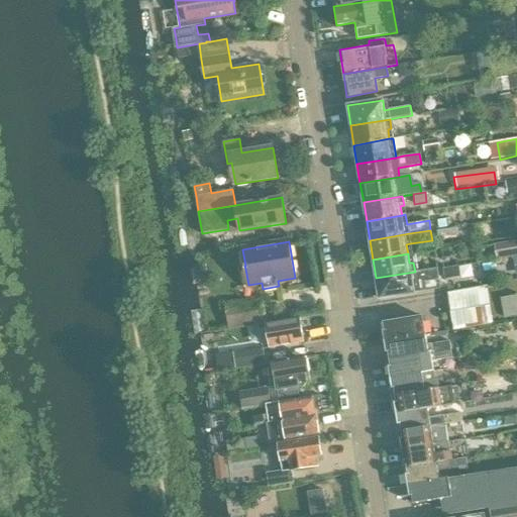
[(415,272),(376,278),(379,298),(426,290),(424,282),(438,280),(437,269),(415,272)]
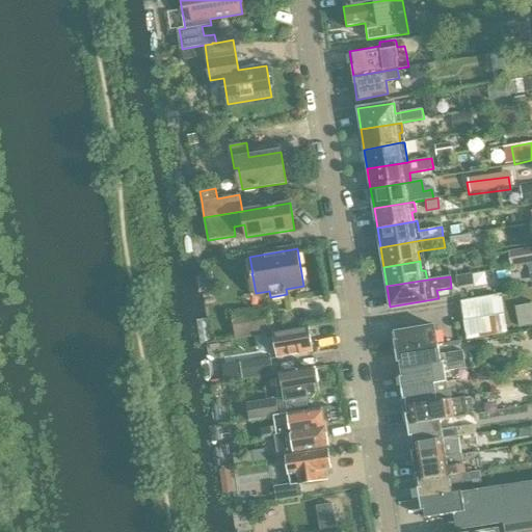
[(460,304),(466,340),(507,334),(502,298),(460,304)]
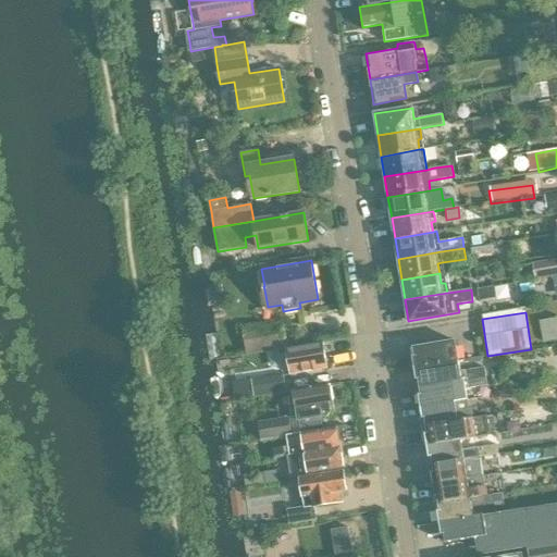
[(244,329),(247,354),(286,348),(282,322),(244,329)]
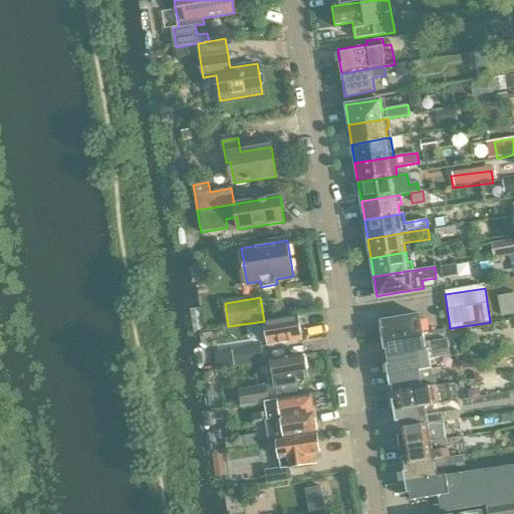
[(379,329),(381,339),(423,333),(420,314),(381,321),(382,328),(379,329)]
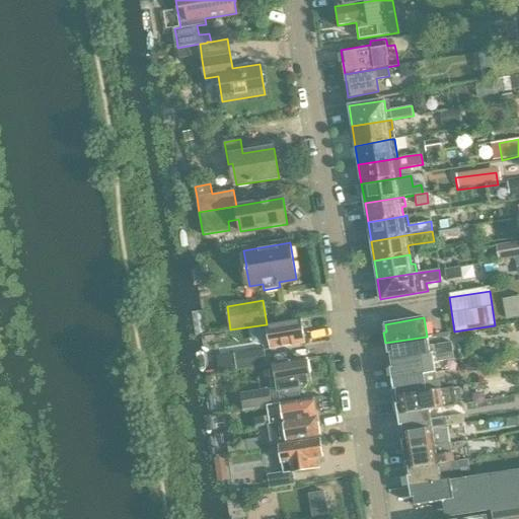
[(267,324),(271,348),(304,343),(301,319),(267,324)]
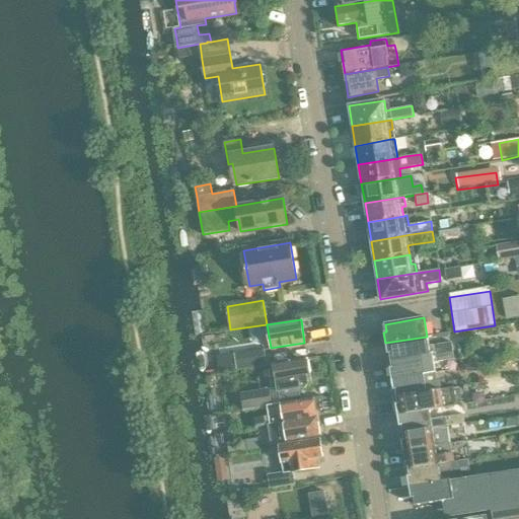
[(389,354),(390,361),(452,351),(450,342),(428,346),(427,337),(385,343),(387,355),(389,354)]
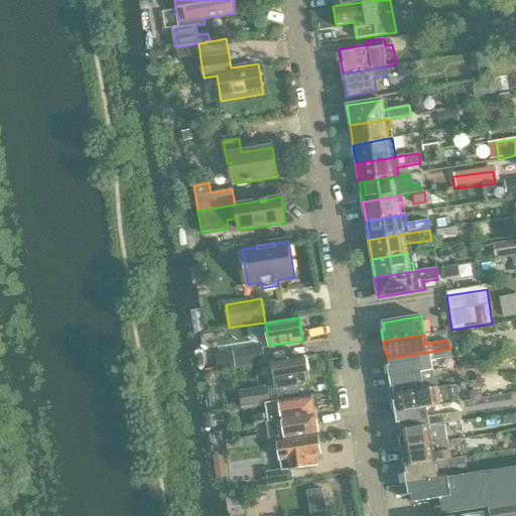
[(235,368),(265,363),(262,348),(233,352),(235,368)]
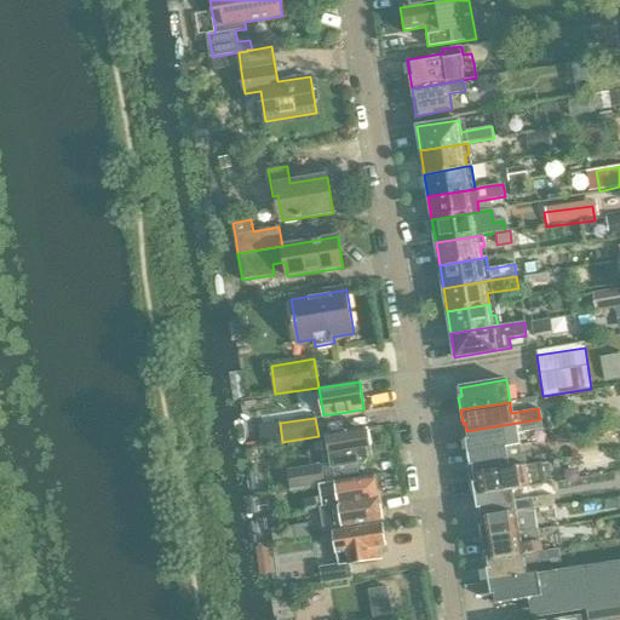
[(465,440),(468,453),(521,445),(520,434),(541,430),(540,419),(466,431),(469,438),(465,440)]
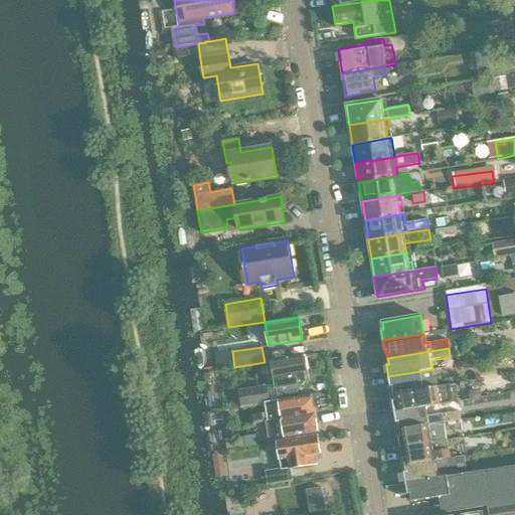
[(305,375),(309,375),(305,355),(271,361),(275,389),(277,389),(278,397),(298,393),(297,385),(304,384),(306,381),(305,375)]
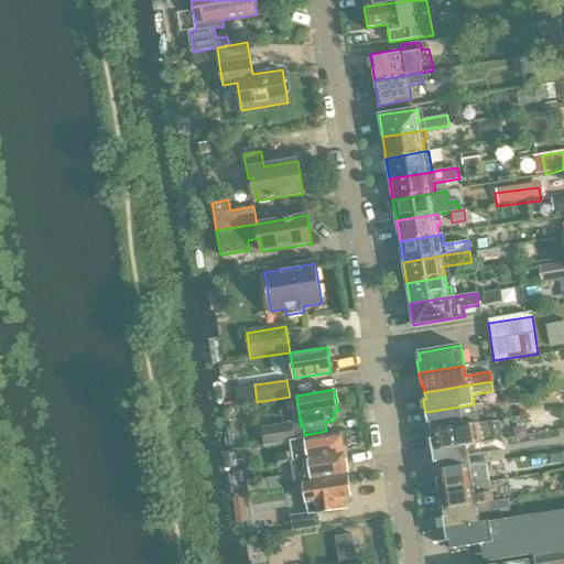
[(476,414),(474,404),(425,412),(426,424),(430,424),(431,431),(478,423),(477,414),(476,414)]
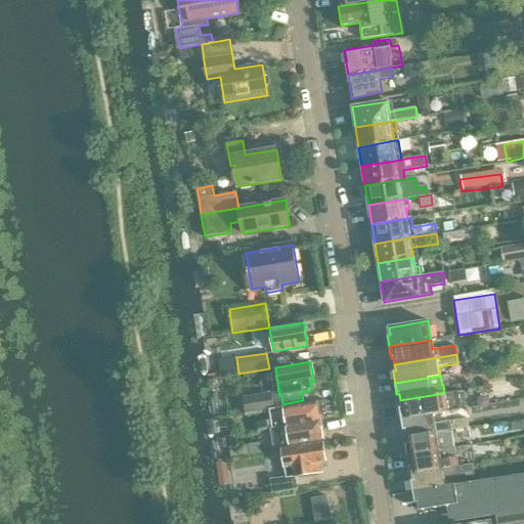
[(399,407),(400,419),(432,415),(432,413),(461,408),(457,392),(445,394),(444,393),(400,400),(401,407),(399,407)]
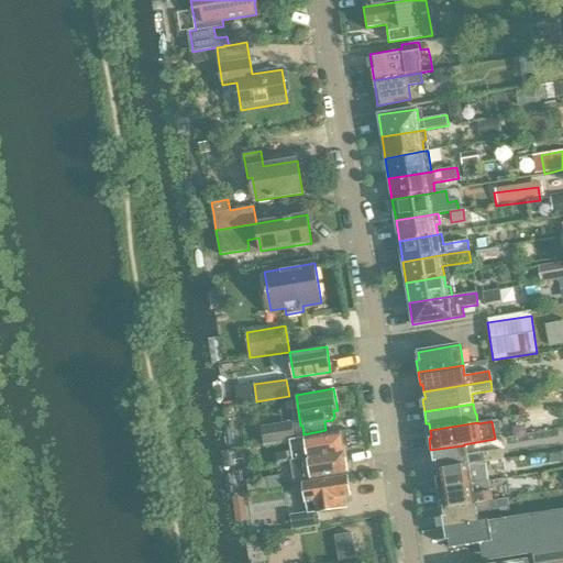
[(264,445),(290,440),(294,440),(291,422),(261,427),(264,445)]
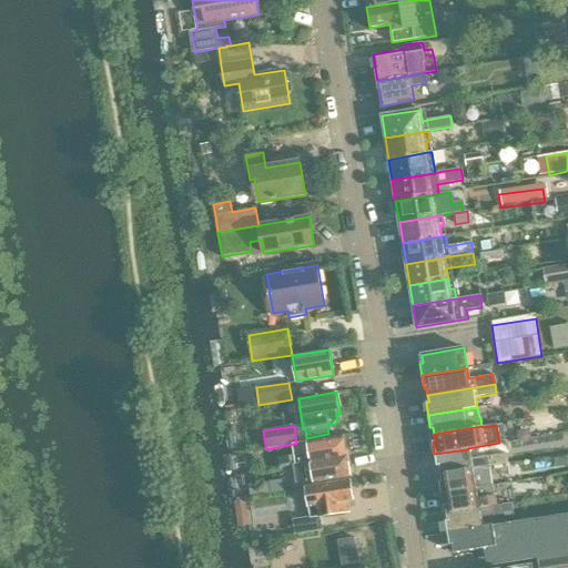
[(280,457),(281,467),(294,465),(346,456),(344,436),(296,444),(293,444),(295,455),(280,457)]
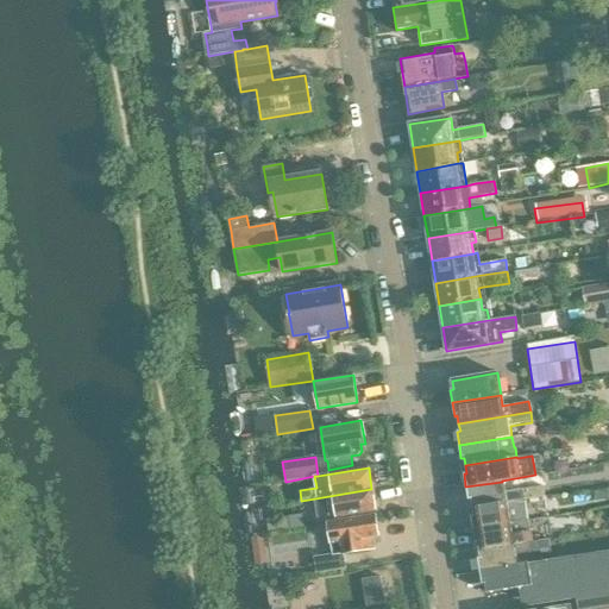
[(471,500),(472,508),(523,498),(545,495),(544,485),(522,489),(504,491),(502,482),(465,487),(468,501),(471,500)]
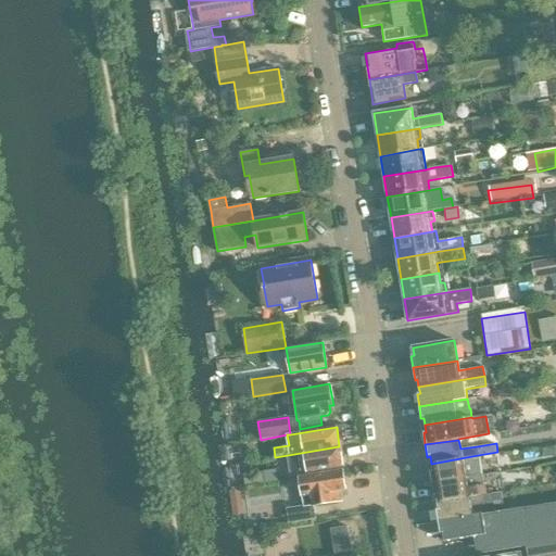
[(291,475),(308,471),(308,472),(342,466),(339,446),(288,455),(291,475)]
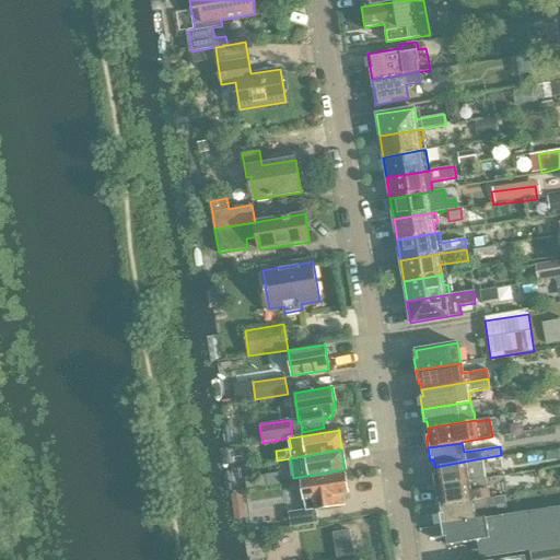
[(432,475),(434,487),(485,478),(481,458),(434,467),(435,475),(432,475)]
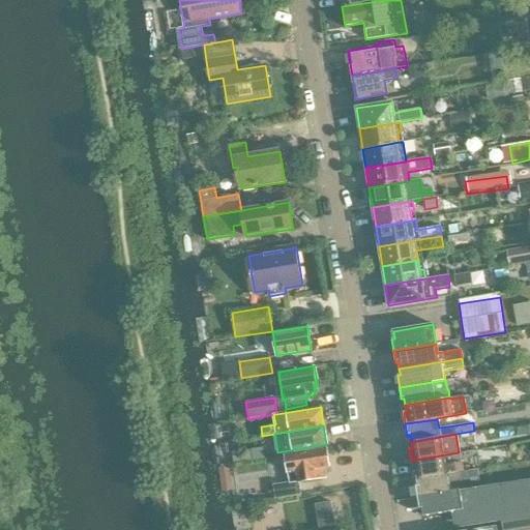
[(326,478),(324,467),(330,466),(327,448),(286,455),(290,478),(272,481),(274,495),(301,491),(299,482),(326,478)]
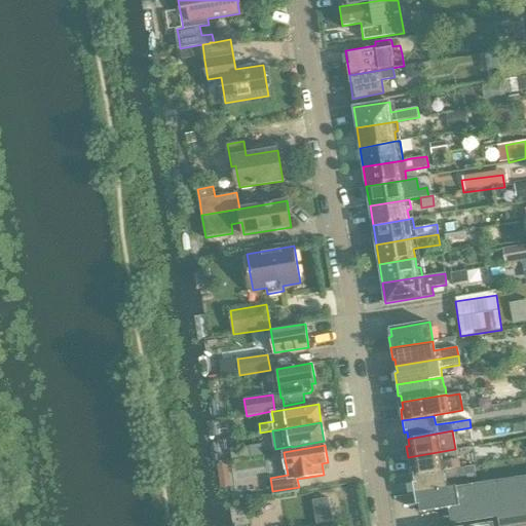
[(413,467),(414,475),(458,467),(455,449),(408,457),(410,468),(413,467)]
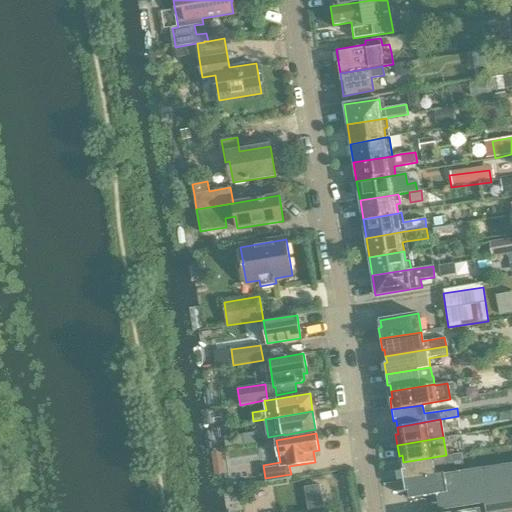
[(401,470),(403,481),(444,474),(444,473),(434,475),(432,466),(447,464),(446,455),(403,462),(404,469),(401,470)]
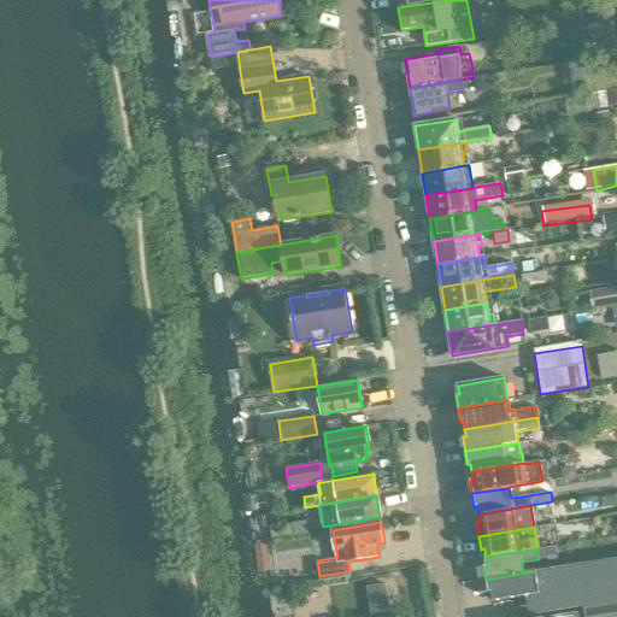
[(616,557),(535,571),(486,580),(488,592),(492,592),(493,601),(528,595),(530,615),(583,606),(583,610),(616,604),(616,557)]
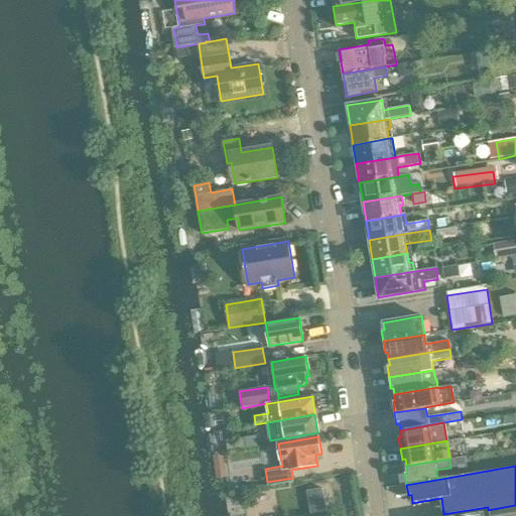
[(515,515),(515,505),(488,510),(489,515),(515,515)]
